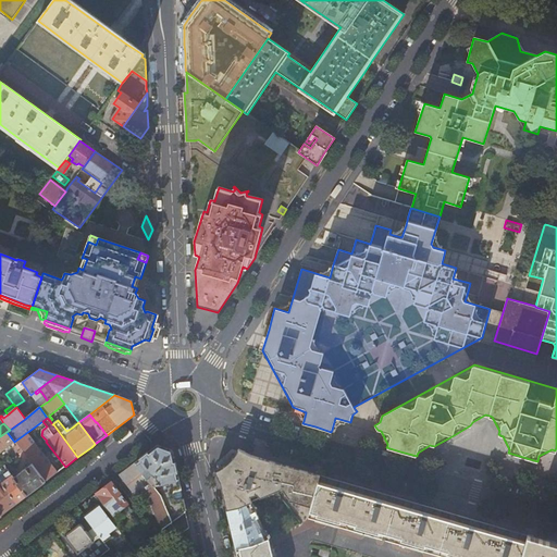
[(0,453),(14,442),(7,432),(0,436),(0,453)]
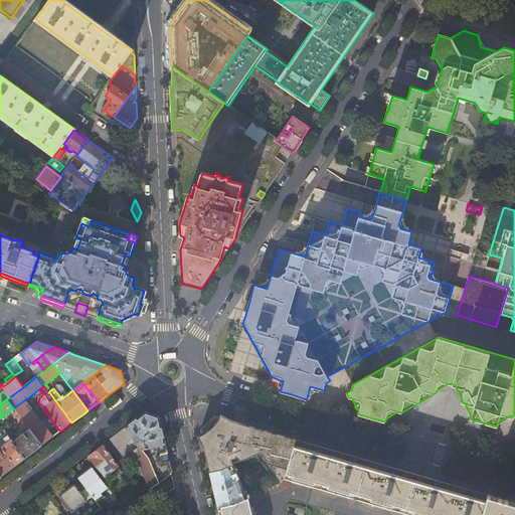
[(34,412),(24,400),(13,408),(18,415),(20,418),(22,420),(34,412)]
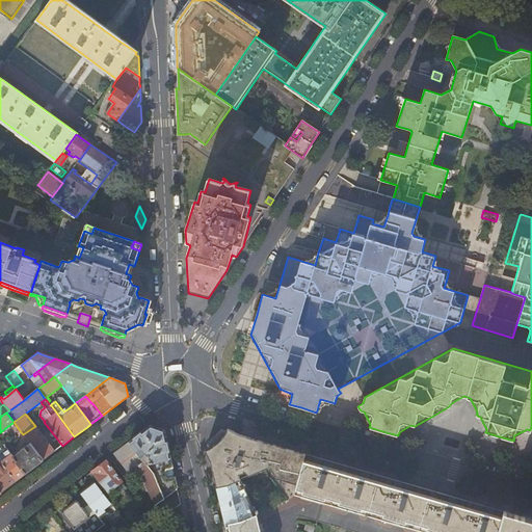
[(43,460),(55,452),(35,426),(23,434),(30,444),(43,460)]
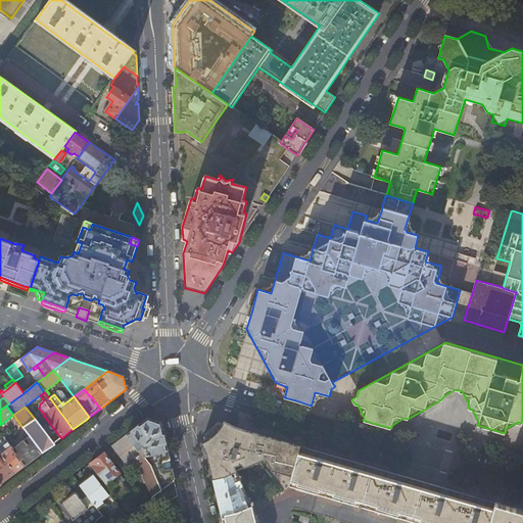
[(143,456),(167,450),(160,424),(149,420),(132,432),(128,435),(142,454),(143,456)]
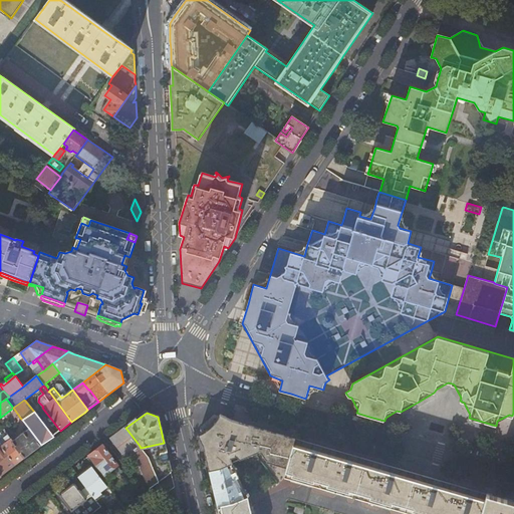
[(513,513),(513,502),(486,494),(484,501),(403,477),(293,445),(294,439),(240,423),(222,418),(221,422),(206,438),(201,439),(209,472),(220,469),(232,464),(251,456),(255,454),(260,452),(266,460),(265,463),(286,468),(284,477),(415,513),(513,513)]
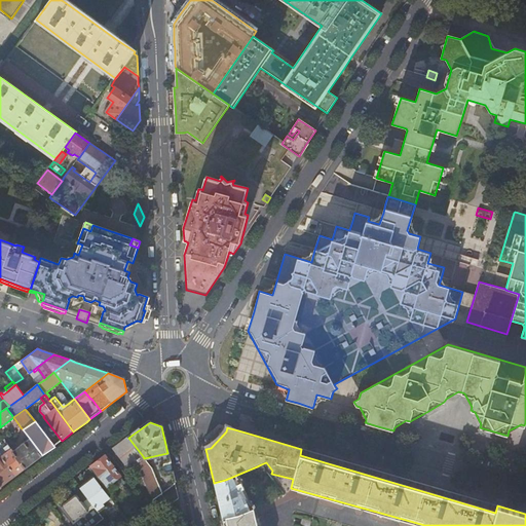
[(121,444),(113,450),(122,462),(125,466),(126,468),(143,456),(128,438),(121,444)]
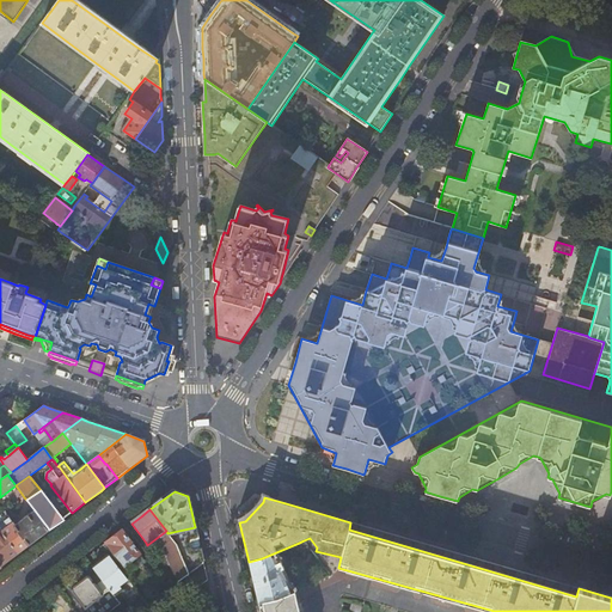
[(47,532),(49,530),(35,510),(31,513),(29,510),(26,513),(28,515),(14,525),(30,545),(47,532)]
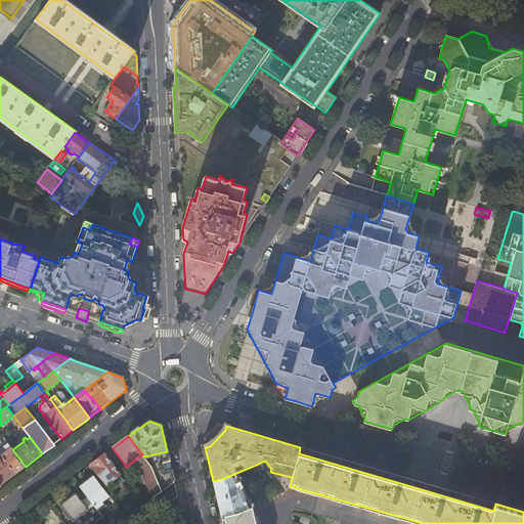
[(24,468),(26,467),(12,449),(8,444),(6,442),(4,443),(5,445),(4,446),(7,450),(1,455),(15,474),(24,468)]
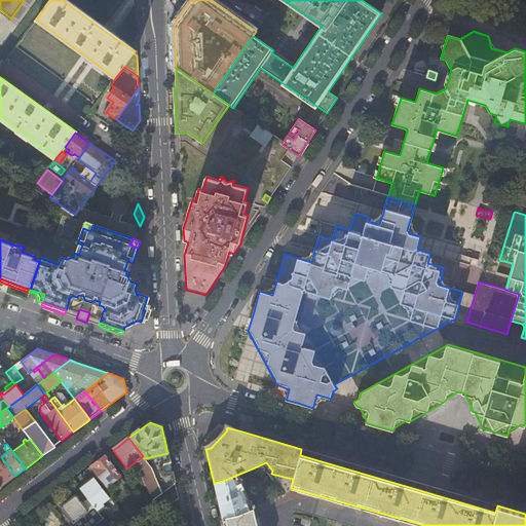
[(495,513),(497,505),(301,449),(300,455),(412,488),(495,513)]
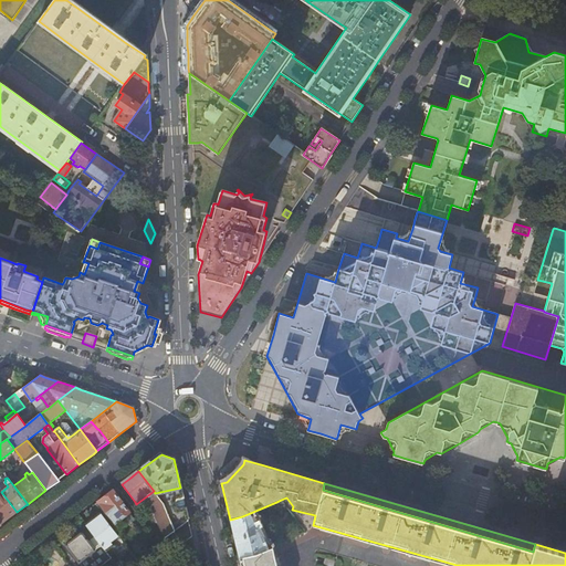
[(161,502),(176,531),(188,521),(180,488),(155,493),(158,498),(161,502)]
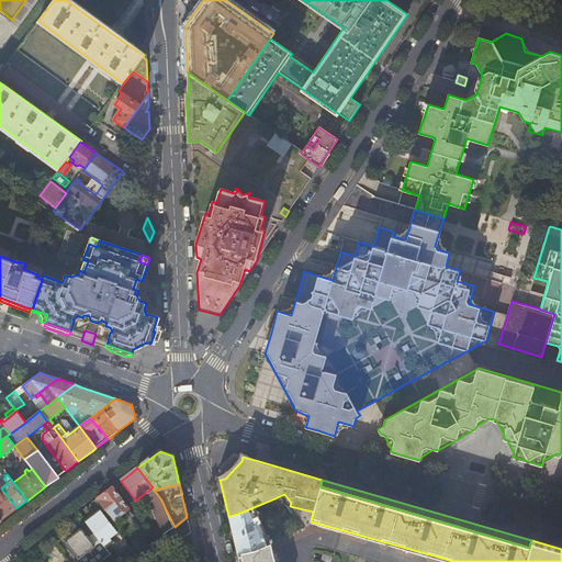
[(100,496),(98,498),(119,526),(125,521),(121,515),(128,509),(112,487),(100,496)]
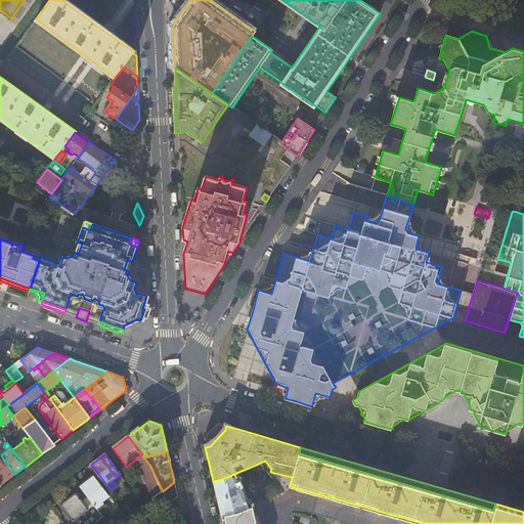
[(9,479),(15,474),(1,455),(0,455),(0,483),(1,485),(9,479)]
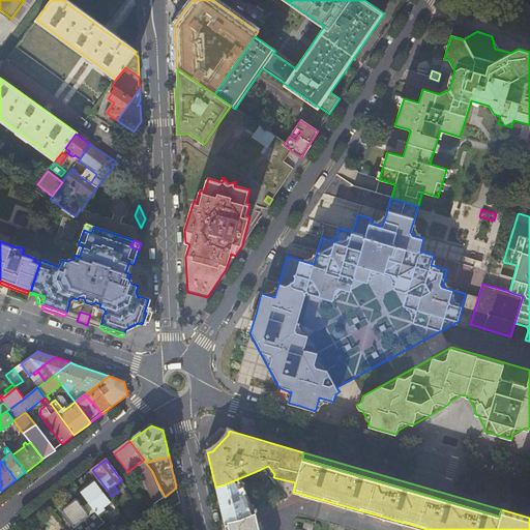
[(137,468),(155,504),(163,498),(165,497),(151,470),(148,466),(145,462),(137,468)]
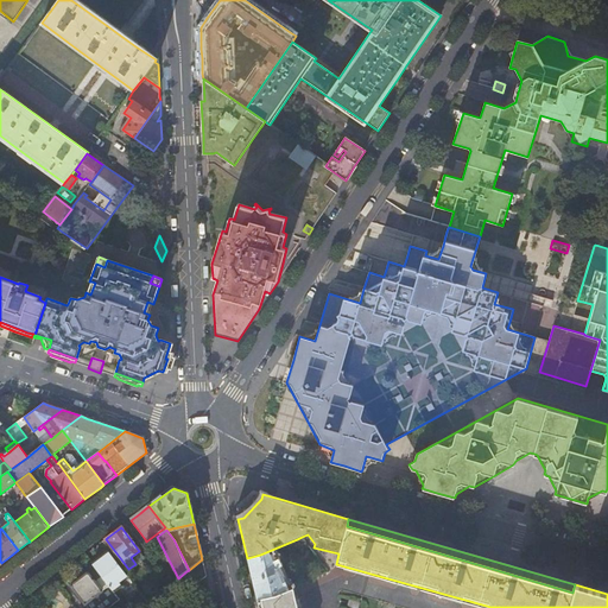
[(303,553),(311,550),(302,537),(297,539),(303,553)]
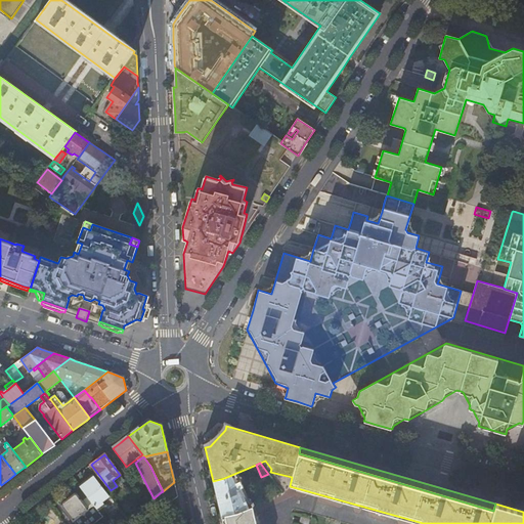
[(238,512),(253,506),(255,505),(254,501),(253,503),(251,498),(249,499),(241,483),(245,481),(243,478),(239,479),(236,473),(224,478),(213,481),(217,497),(221,516),(238,512)]
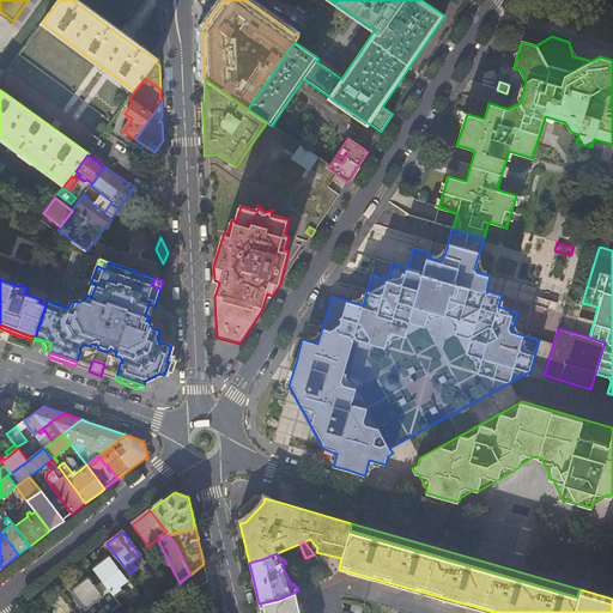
[(132,562),(137,569),(145,562),(140,556),(132,562)]
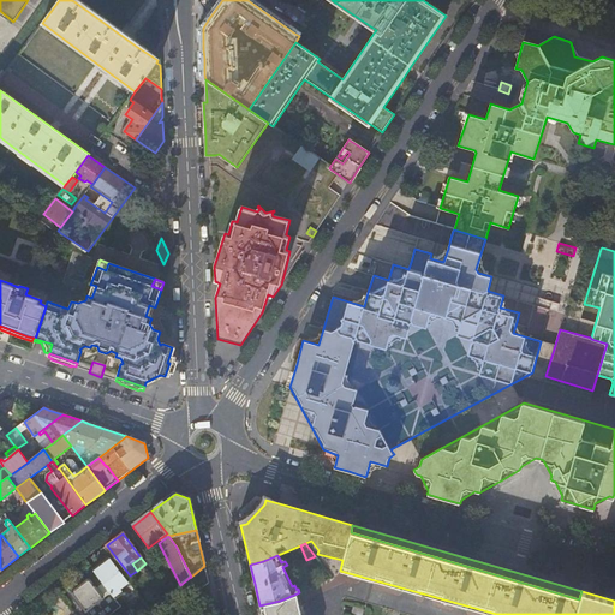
[(101,566),(94,571),(97,577),(111,593),(112,595),(115,599),(124,593),(120,589),(129,583),(111,559),(101,566)]
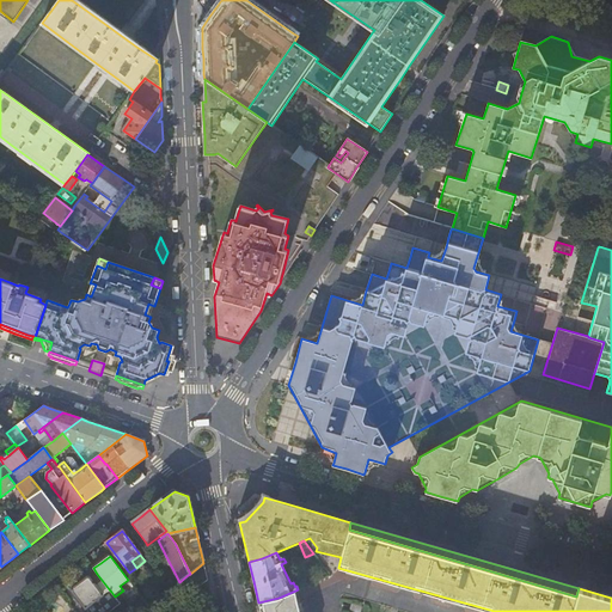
[(199,588),(208,581),(206,573),(203,563),(190,574),(188,575),(199,588)]
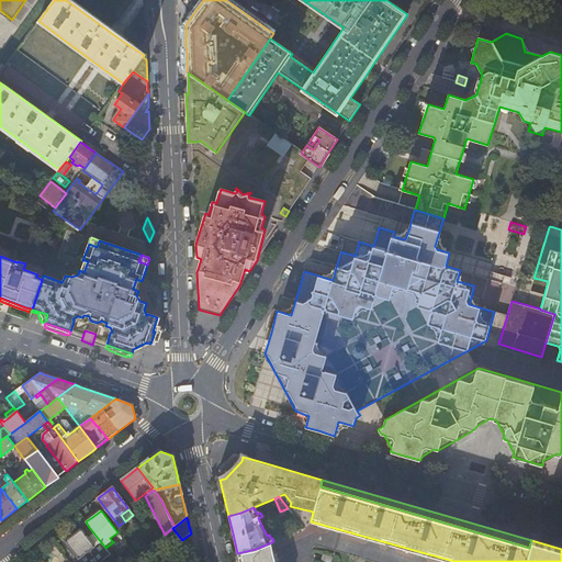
[(94,547),(101,542),(89,527),(82,531),(85,535),(85,534),(87,537),(94,547)]
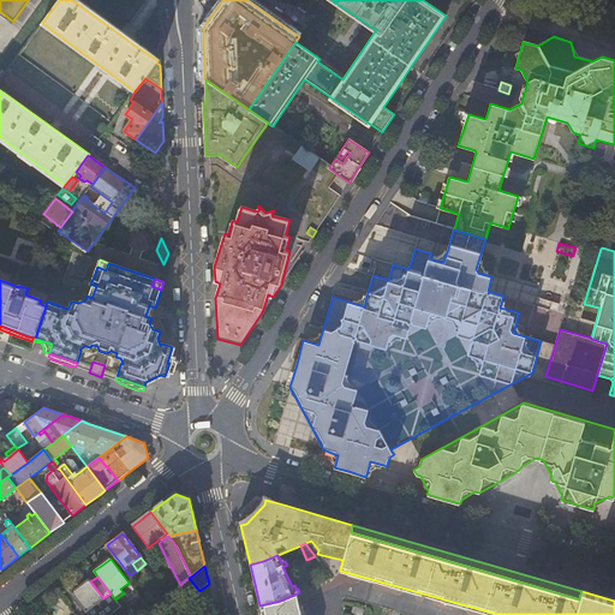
[(109,614),(120,607),(115,599),(112,595),(111,593),(103,598),(95,587),(93,584),(93,585),(90,581),(89,580),(88,581),(87,580),(85,580),(81,584),(79,585),(81,586),(72,593),(82,607),(88,614),(109,614)]
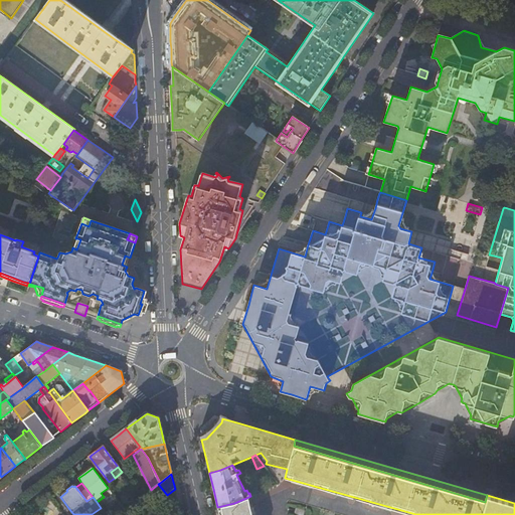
[(108,488),(101,493),(104,497),(111,492),(108,488)]
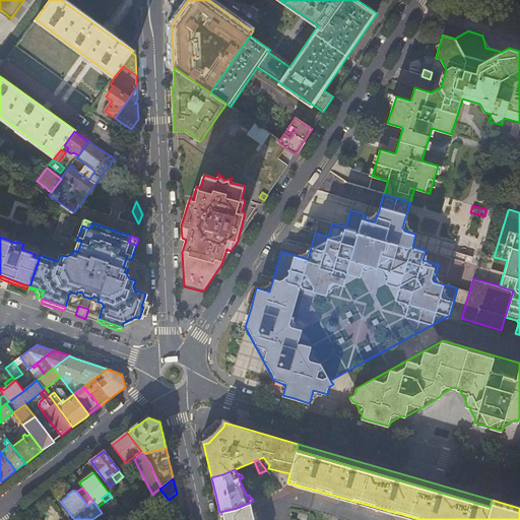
[(255,519),(251,502),(237,508),(219,512),(221,519),(255,519)]
